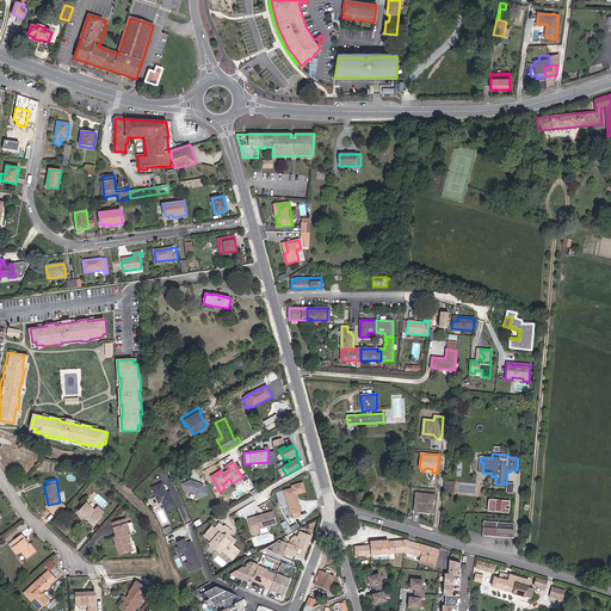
[(190,480),(181,483),(185,493),(190,492),(195,493),(196,498),(207,493),(203,485),(198,482),(197,483),(195,482),(193,481),(190,480)]
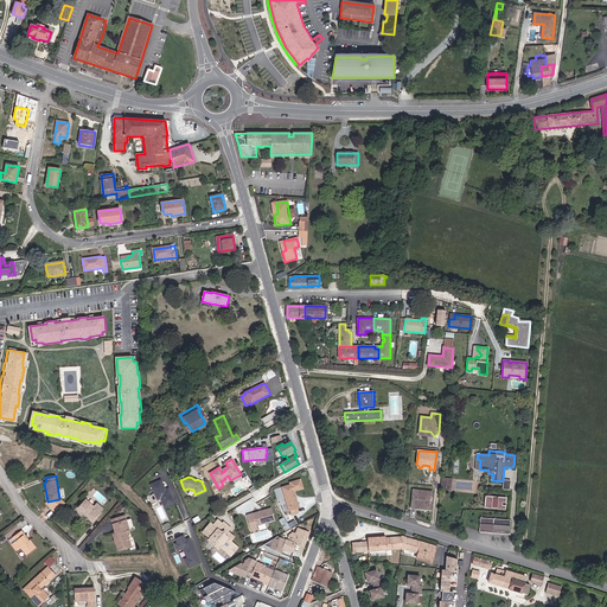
[(174,503),(168,489),(165,490),(160,480),(151,484),(157,499),(160,498),(164,508),(174,503)]
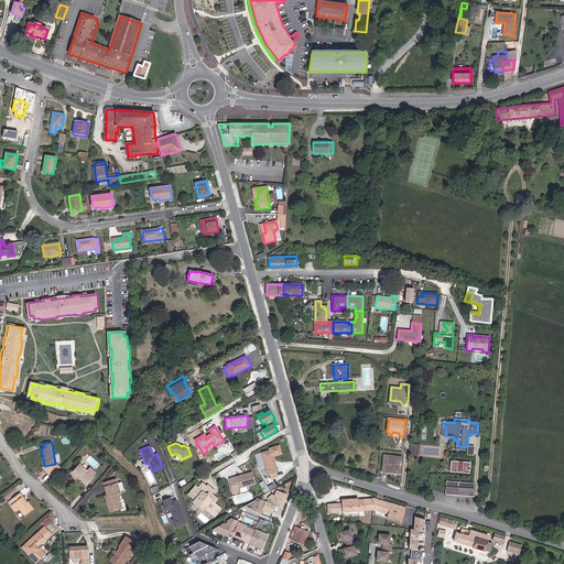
[(281,454),(279,446),(270,448),(270,451),(262,453),(268,472),(267,472),(268,475),(270,475),(271,478),(278,476),(275,469),(277,469),(272,456),(281,454)]
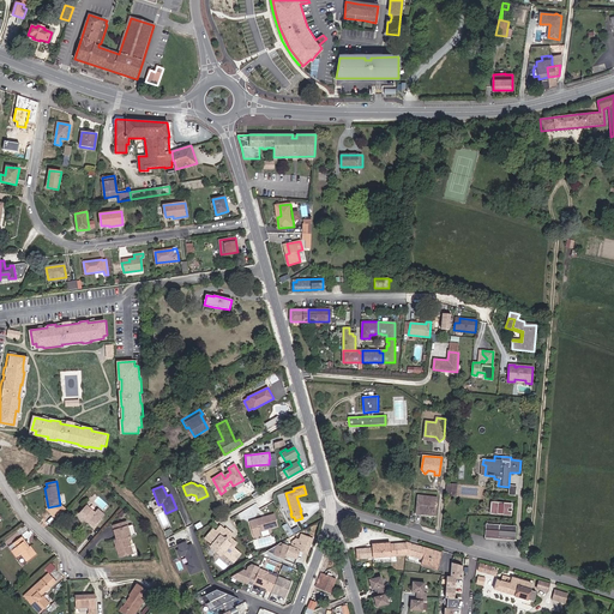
[(435,512),(437,498),(419,495),(416,513),(422,515),(422,511),(435,512)]
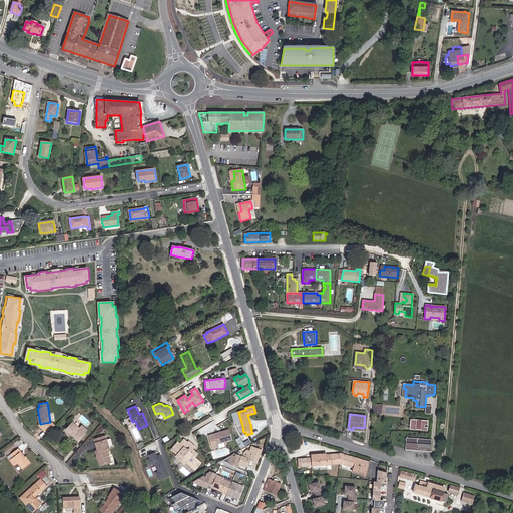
[(427,430),(428,422),(416,421),(415,429),(427,430)]
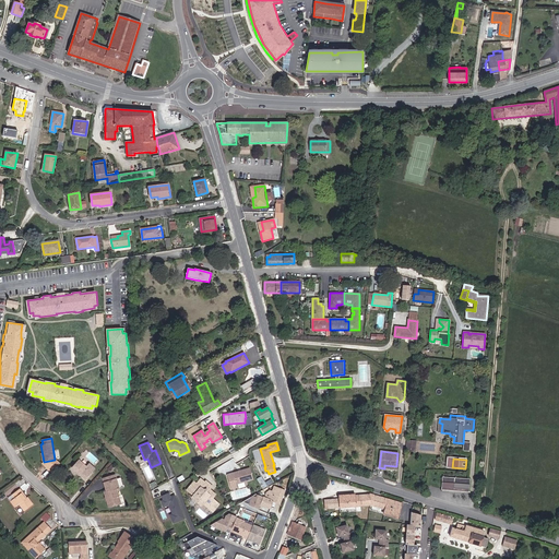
[(86,466),(79,460),(71,467),(85,480),(95,468),(90,463),(86,466)]
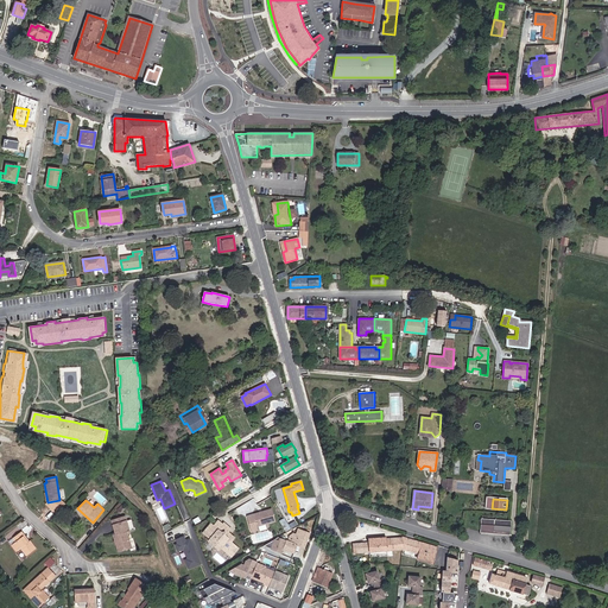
[(272,510),(253,514),(257,527),(276,521),(272,510)]
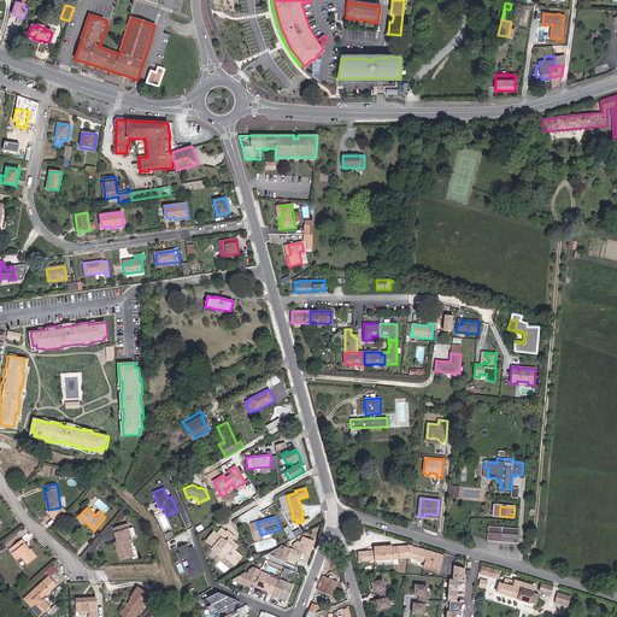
[(285,529),(291,539),(297,535),(291,526),(285,529)]
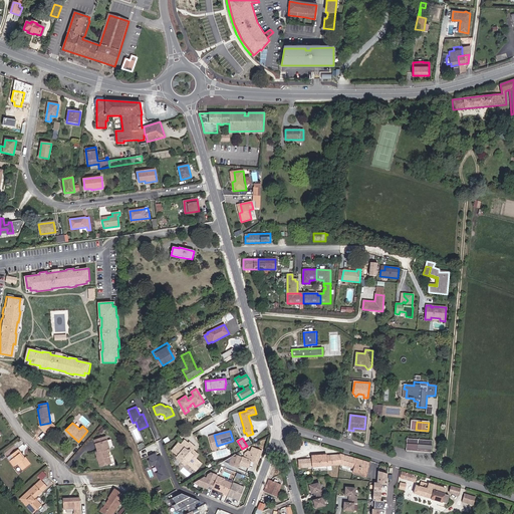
[(113,447),(111,440),(106,441),(106,440),(95,444),(97,452),(95,452),(100,467),(111,463),(107,450),(109,450),(109,448),(113,447)]
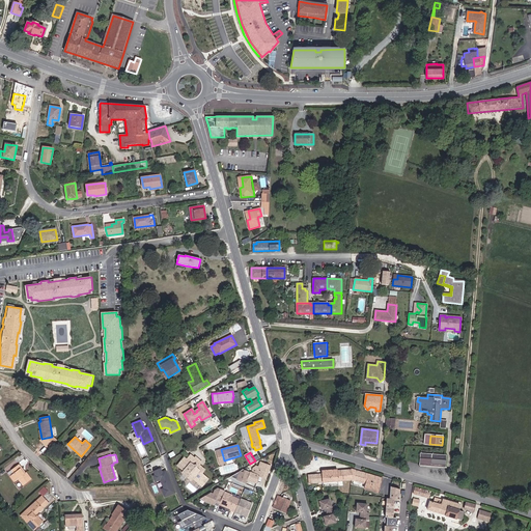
[(446,456),(421,454),(420,465),(445,467),(446,456)]
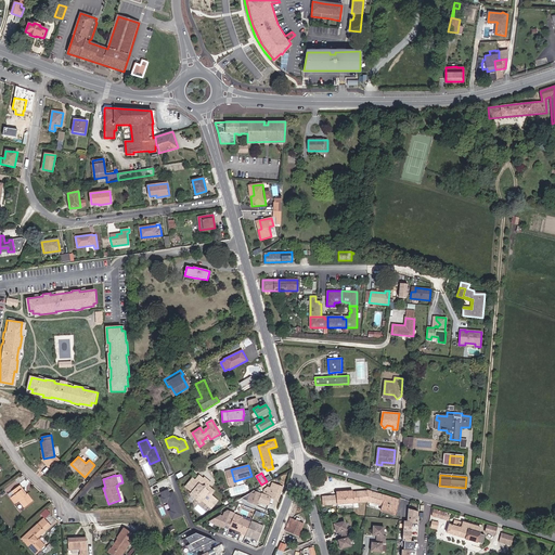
[(195,480),(193,478),(185,487),(192,492),(191,493),(191,494),(198,501),(199,501),(201,500),(210,508),(217,501),(210,495),(214,491),(208,486),(210,482),(205,478),(203,479),(202,480),(197,477),(195,480)]
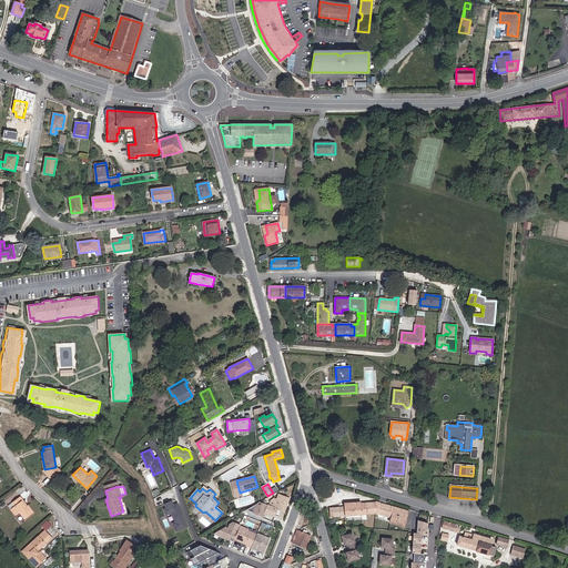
[(284,511),(288,499),(277,495),(276,499),(274,498),(271,500),(269,506),(267,505),(264,513),(274,517),(277,509),(284,511)]
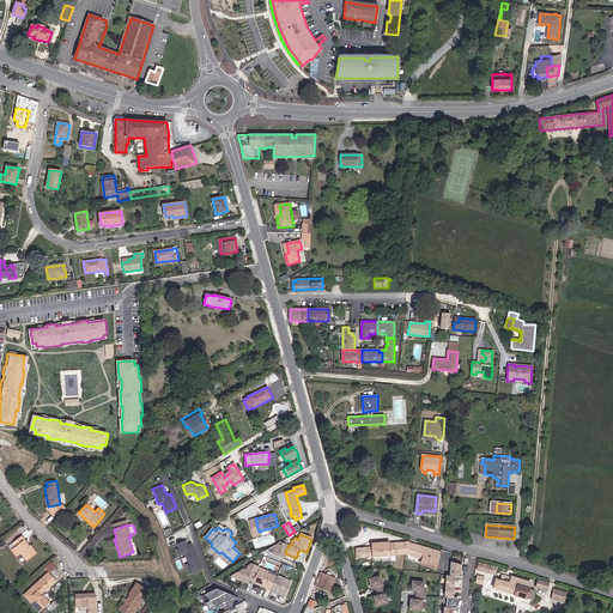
[(28,547),(23,541),(24,540),(22,536),(13,542),(17,546),(12,550),(17,556),(22,552),(26,560),(36,553),(30,546),(29,546),(28,547)]
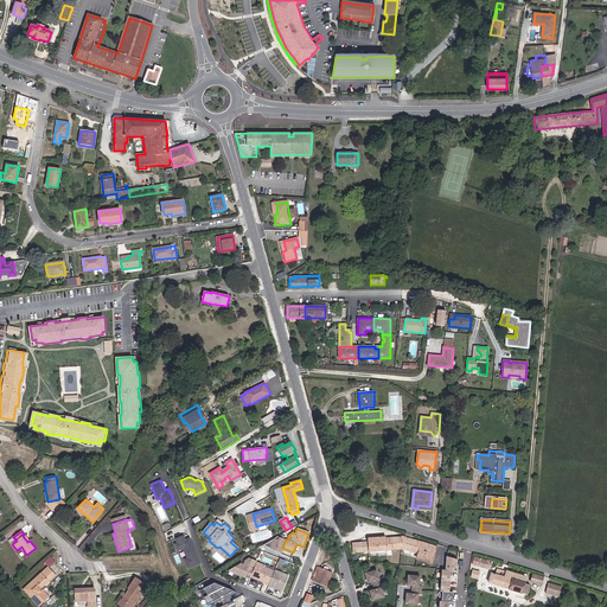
[(200,562),(190,537),(185,540),(184,535),(176,538),(178,543),(176,544),(178,550),(184,548),(189,557),(185,558),(189,568),(200,562)]
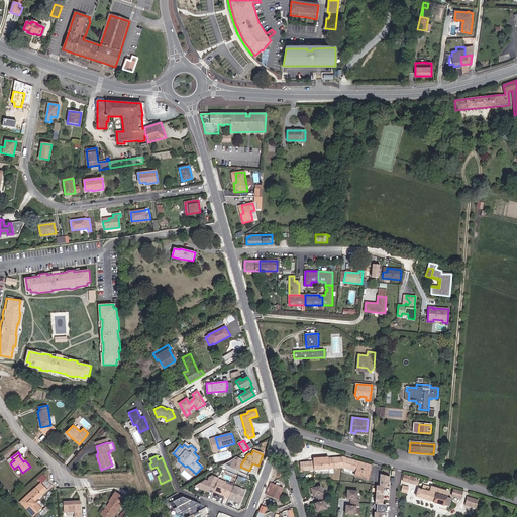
[(368,480),(373,466),(342,456),(341,457),(328,457),(313,458),(313,461),(313,463),(309,463),(309,461),(300,462),(300,471),(314,470),(342,468),(356,472),(354,476),(368,480)]
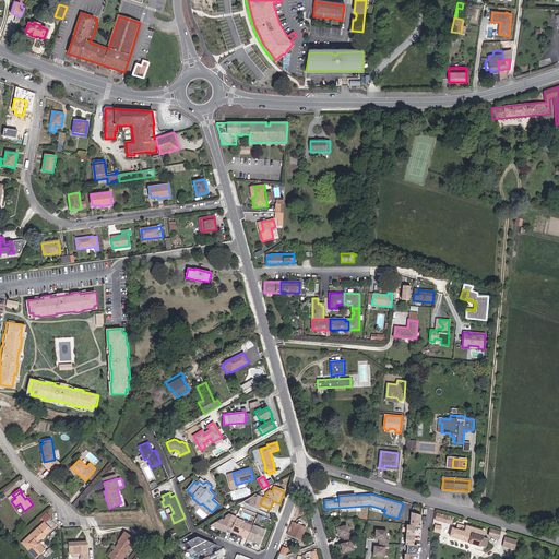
[(260,504),(263,497),(257,495),(256,497),(252,496),(246,499),(250,500),(248,504),(259,509),(260,504)]
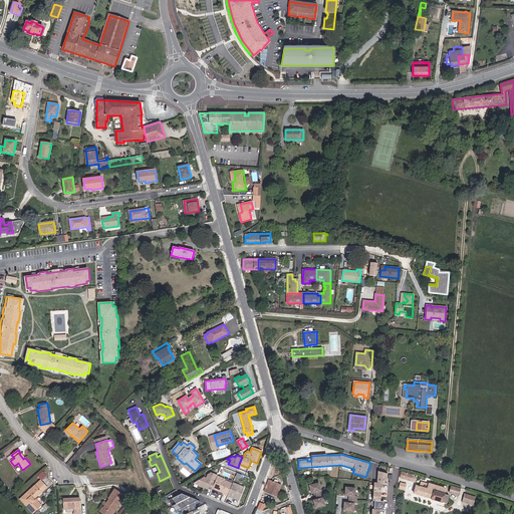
[(378,513),(379,510),(383,511),(383,502),(380,502),(381,484),(387,484),(388,474),(377,472),(376,483),(374,483),(372,501),(374,502),(373,510),(372,510),(371,513),(378,513)]
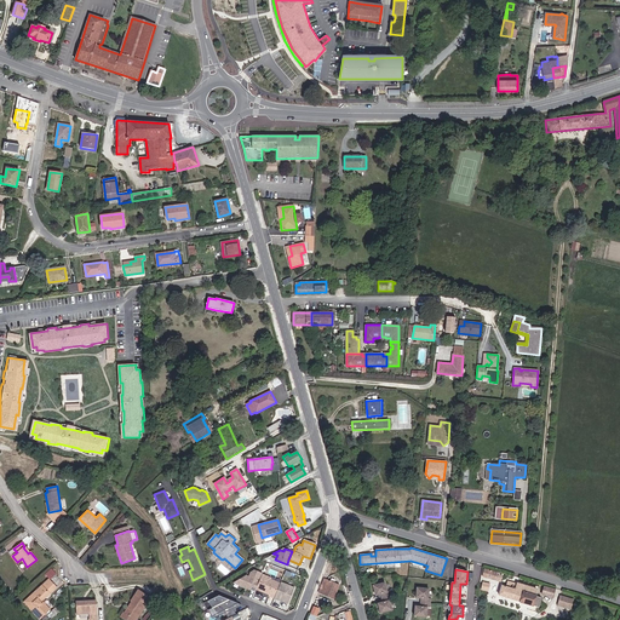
[(500,581),(503,575),(500,575),(500,573),(483,569),(482,577),(500,581)]
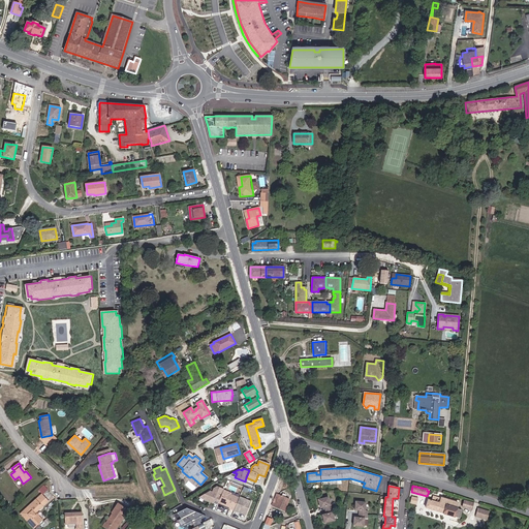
[(212,492),(210,491),(205,494),(206,500),(217,504),(218,502),(223,490),(223,489),(217,487),(214,489),(212,492)]
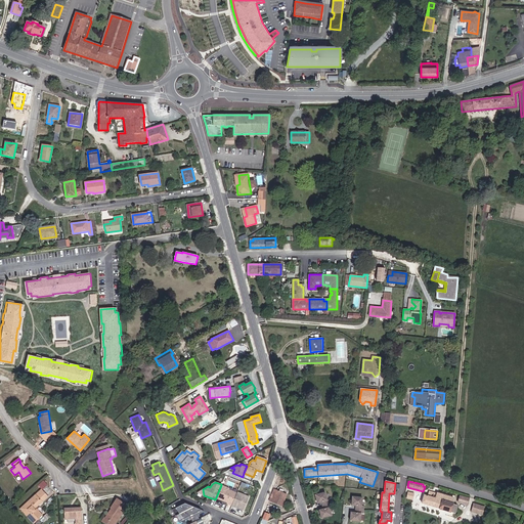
[(229,488),(221,485),(216,497),(228,503),(227,504),(231,506),(236,493),(228,489),(229,488)]
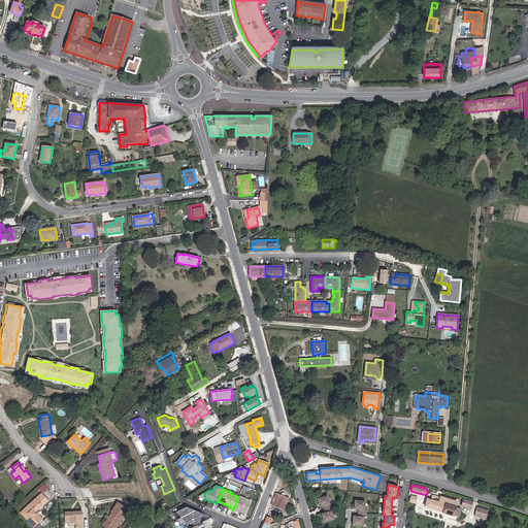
[(36,512),(47,500),(41,493),(21,513),(34,527),(42,519),(37,513),(36,514),(34,513),(36,512)]
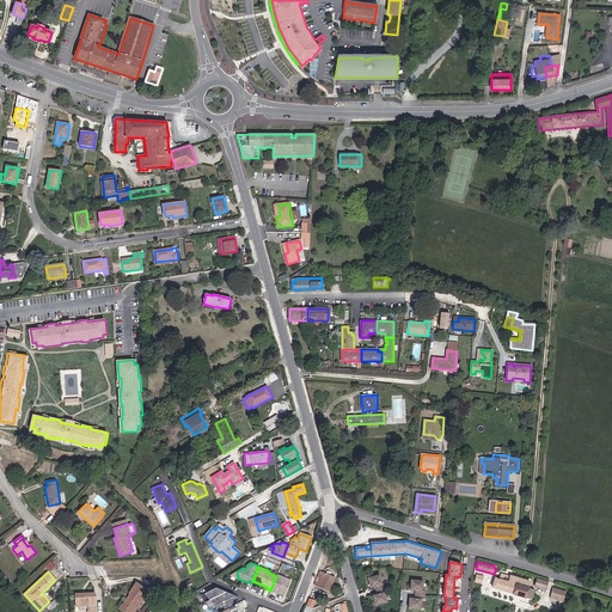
[(329,591),(335,577),(320,571),(314,585),(329,591)]
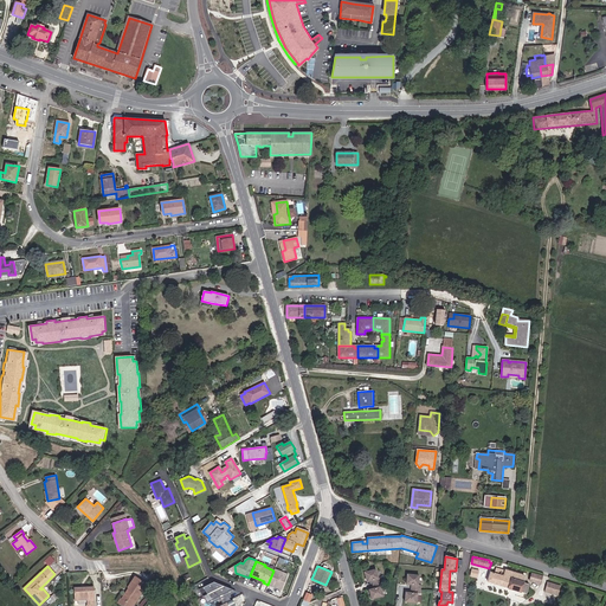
[(281,591),(288,574),(275,569),(274,571),(268,585),(281,591)]
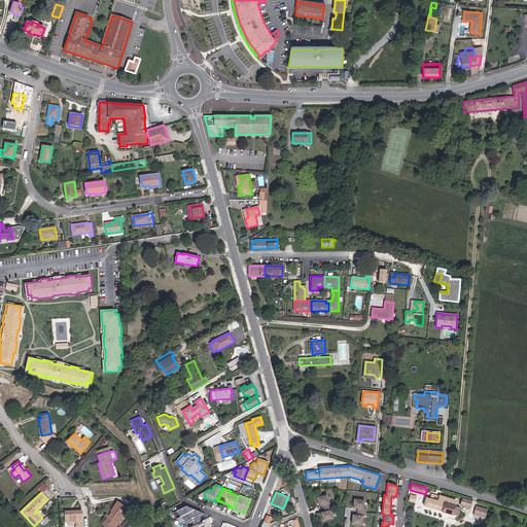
[(326,512),(321,513),(323,521),(334,519),(331,511),(334,510),(331,502),(329,503),(327,495),(318,498),(320,505),(324,504),(326,512)]
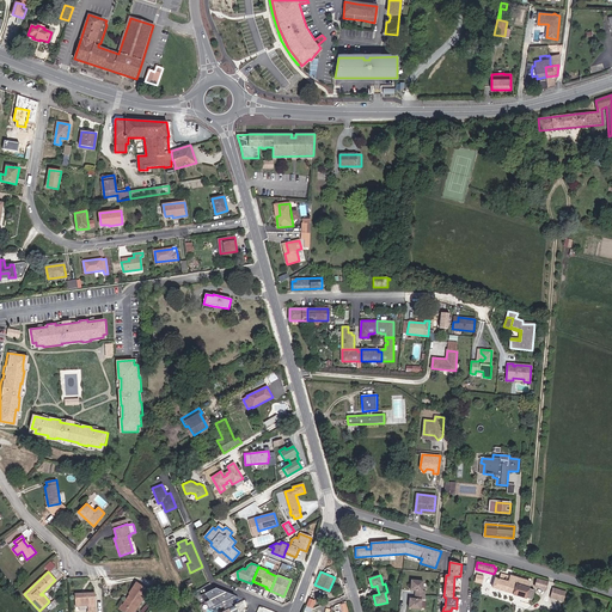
[(528,588),(531,582),(510,576),(508,582),(495,579),(493,587),(532,600),(534,591),(528,588)]
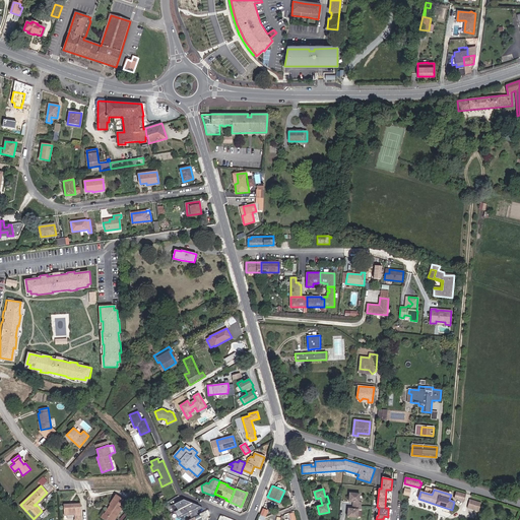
[(360,494),(349,493),(349,501),(353,502),(352,509),(348,508),(347,516),(358,517),(359,509),(361,509),(361,502),(359,502),(360,494)]
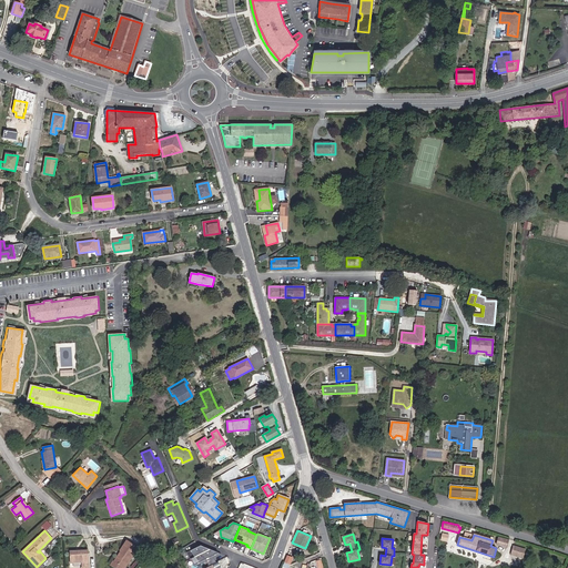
[(506,547),(508,540),(498,538),(497,545),(506,547)]
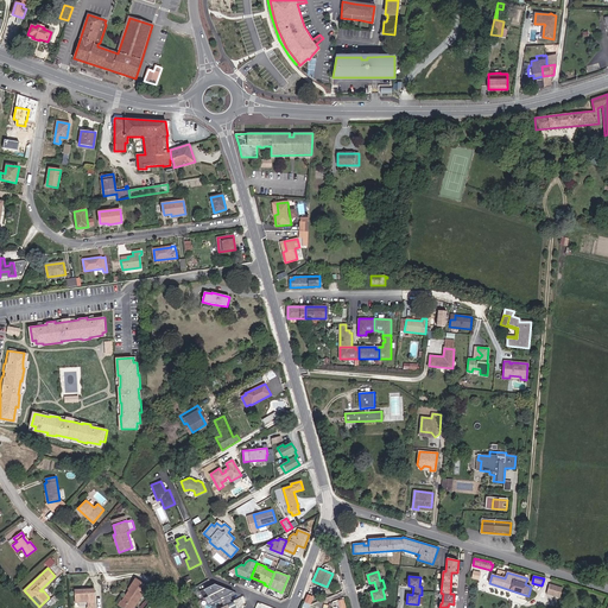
[(132,607),(133,607),(147,587),(135,578),(128,589),(130,589),(122,601),(132,607)]
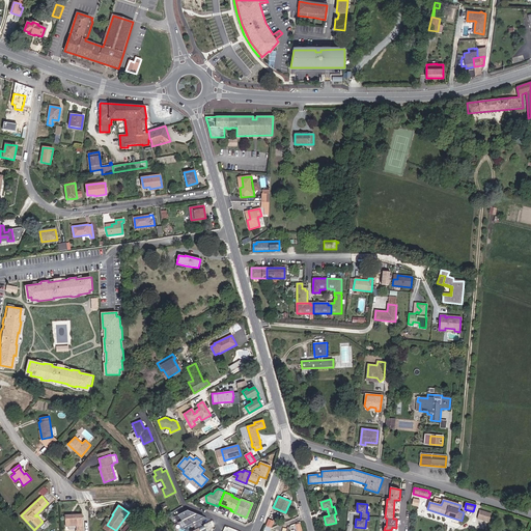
[(185,528),(206,518),(187,509),(174,516),(177,523),(182,521),(185,528)]
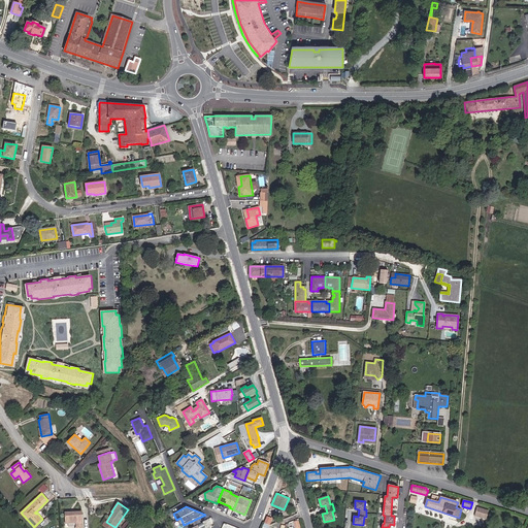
[(486,519),(488,510),(477,507),(475,516),(486,519)]
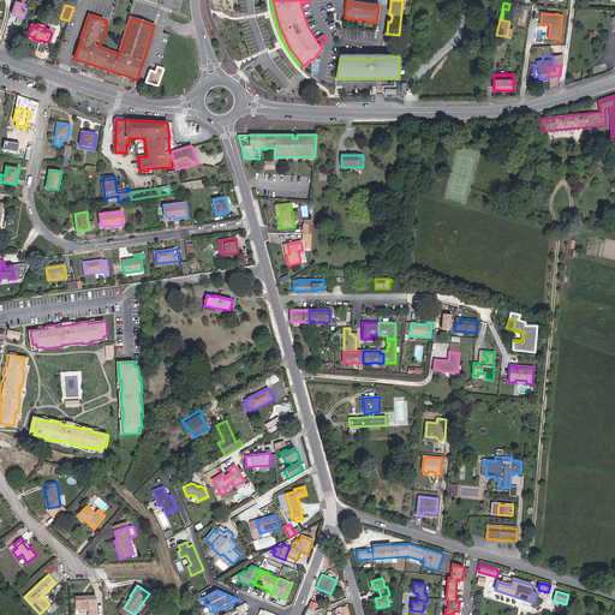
[(96,614),(95,596),(76,596),(76,610),(88,609),(89,614),(88,614),(87,614),(96,614)]
